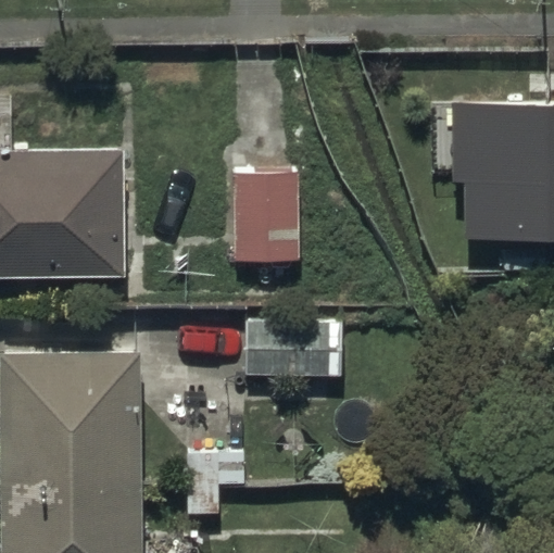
[(553,100),(453,102),(455,233),(553,229),(553,100)]
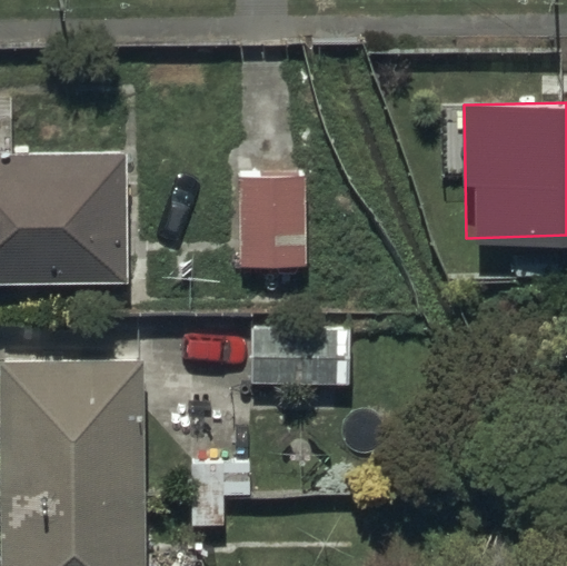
[(125,151),(0,151),(0,284),(125,285),(125,151)]
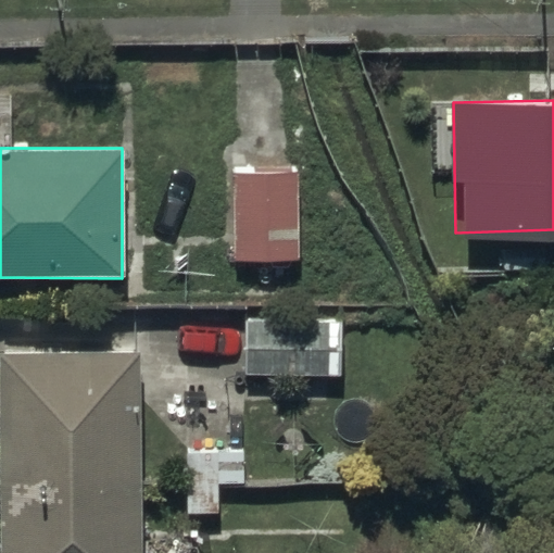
[(297,171),(233,173),(236,260),(299,258),(297,171)]
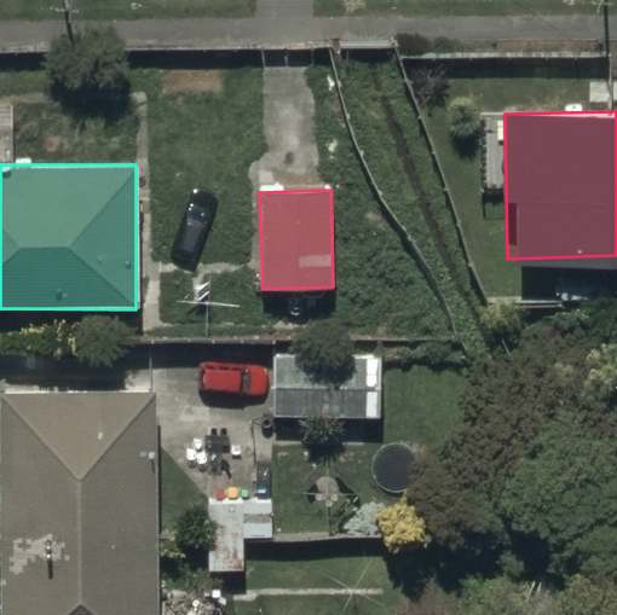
[(381,357),(274,355),(272,417),(381,418),(381,357)]
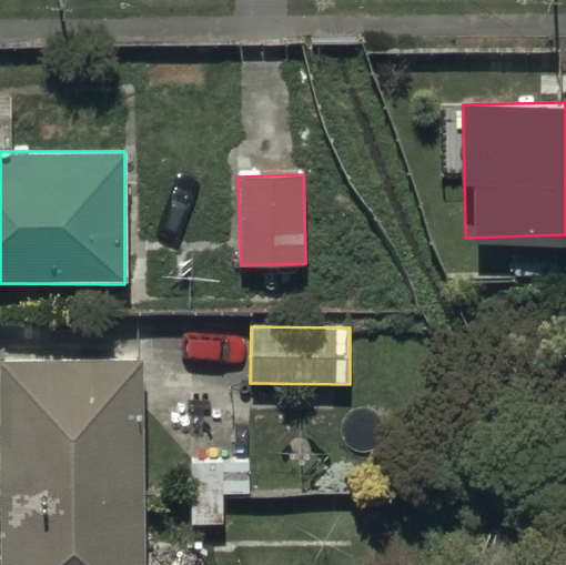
[(145,564),(138,354),(0,359),(0,468),(3,564),(145,564)]
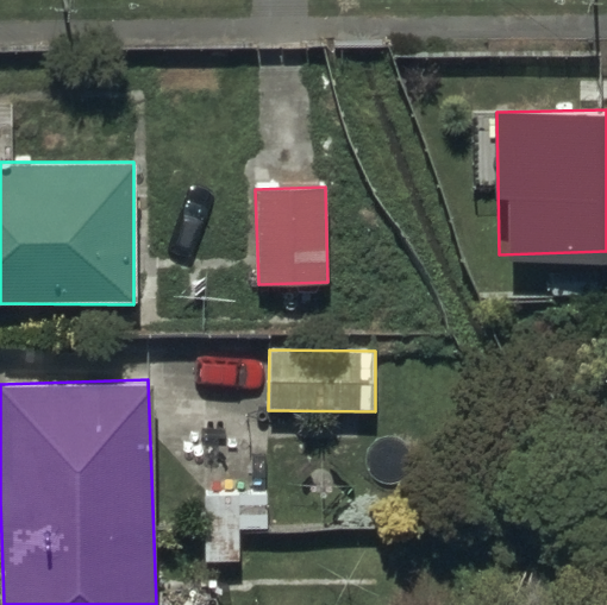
All buildings are outlined.
